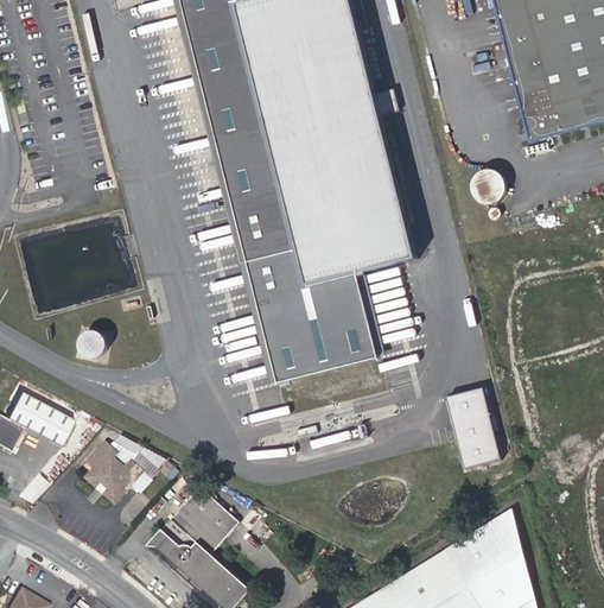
[(178,0),(197,71),(248,266),(281,391),(381,365),(360,282),(419,266),(392,162),(409,157),(393,95),(375,100),(348,0),(178,0)]
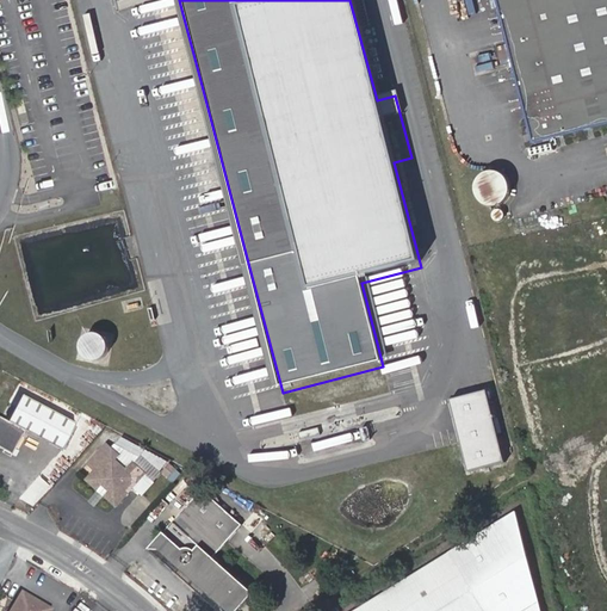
[(606,0),(494,0),(531,144),(606,124),(606,0)]
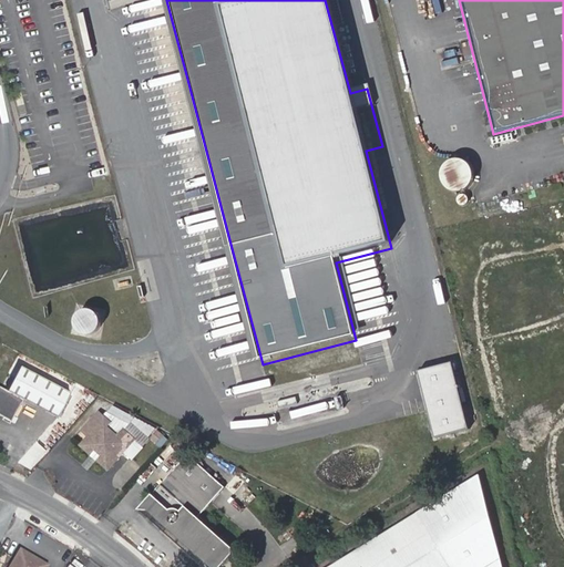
[(439,169),(438,173),(438,177),(439,181),(440,184),(443,187),(447,189),(450,191),(453,192),(458,192),(461,189),(464,188),(468,185),(469,182),(470,178),(470,174),(470,171),(468,166),(465,164),(462,162),(459,160),(454,160),(451,160),(447,161),(443,163),(441,166),(439,169)]
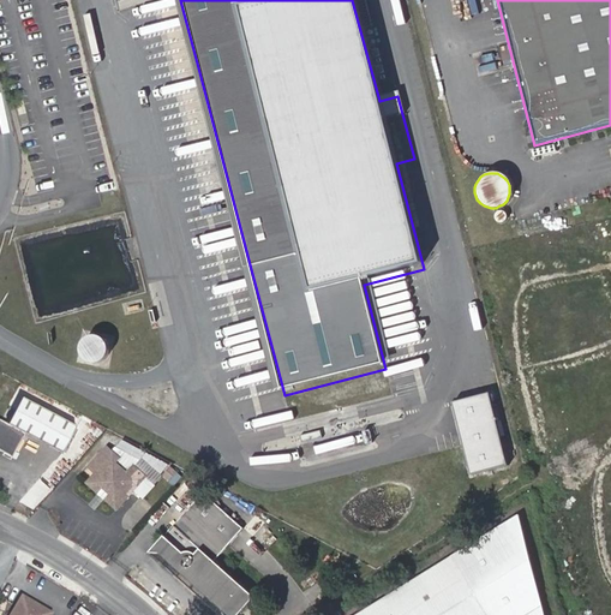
[(106,356),(106,350),(106,345),(102,340),(99,338),(94,335),(88,336),(83,339),(81,341),(79,345),(78,350),(79,354),(82,359),(87,363),(91,364),(95,364),(99,363),(102,359),(106,356)]
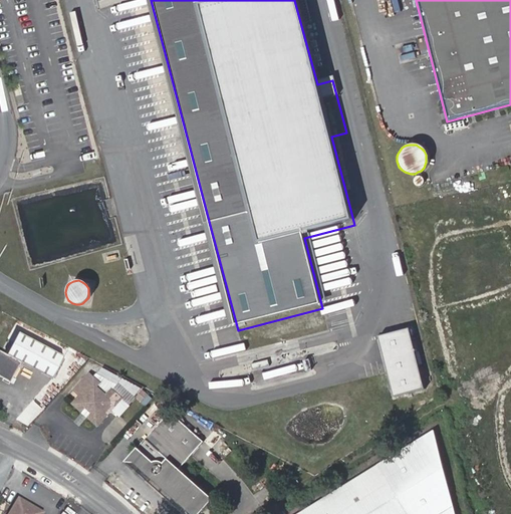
[(429,387),(416,326),(386,332),(399,394),(429,387)]
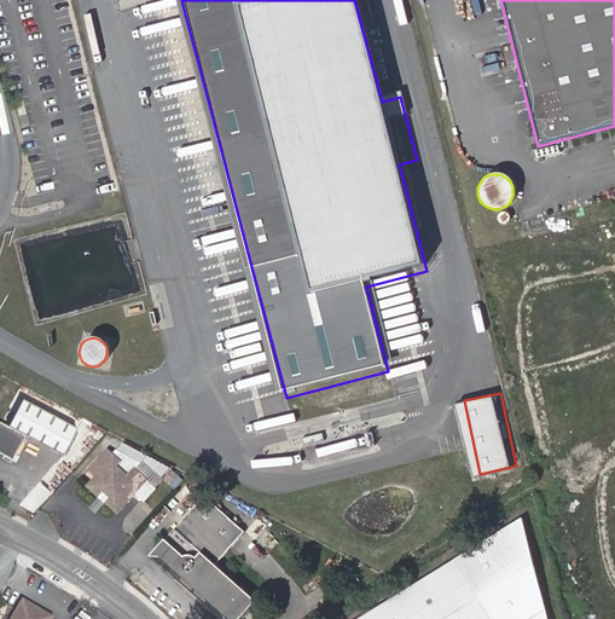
[(59,458),(73,433),(19,404),(5,429),(0,427),(0,456),(10,462),(22,440),(59,458)]
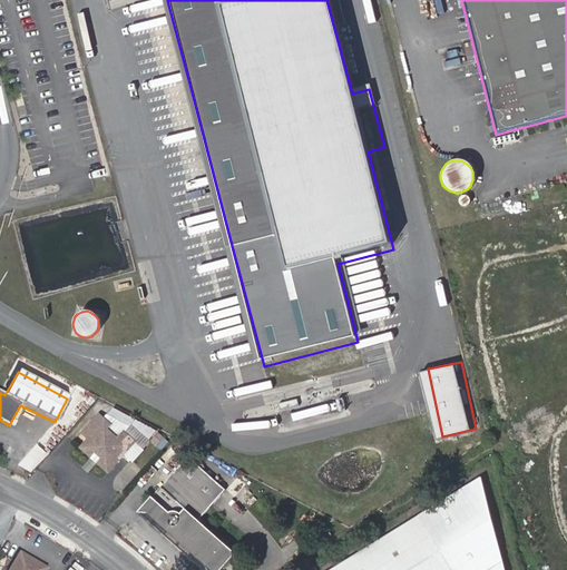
[(78,434),(80,436),(96,419),(94,416),(78,434)]
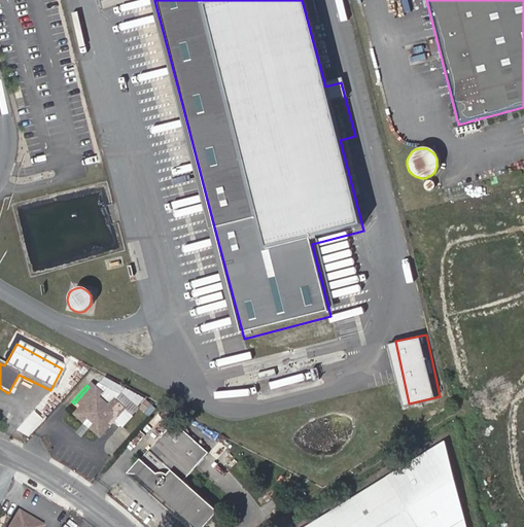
[(95,392),(89,387),(74,403),(78,408),(75,412),(83,419),(86,419),(89,421),(91,424),(92,427),(101,434),(121,409),(113,400),(106,408),(92,395),(95,392)]
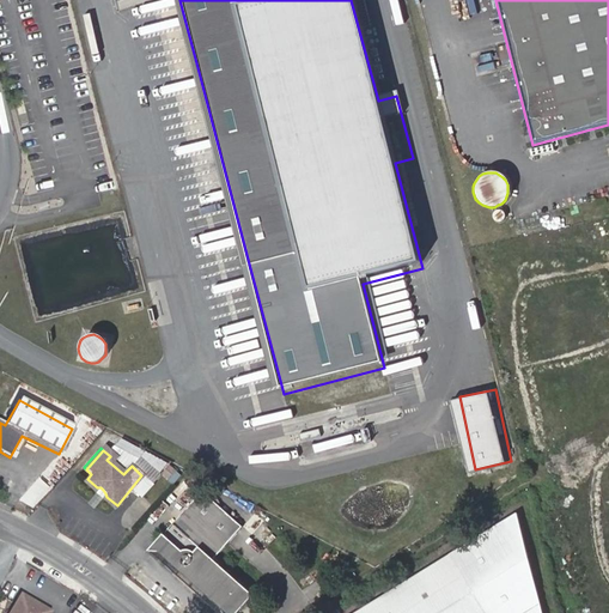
[(95,491),(97,487),(87,479),(84,484),(95,491)]
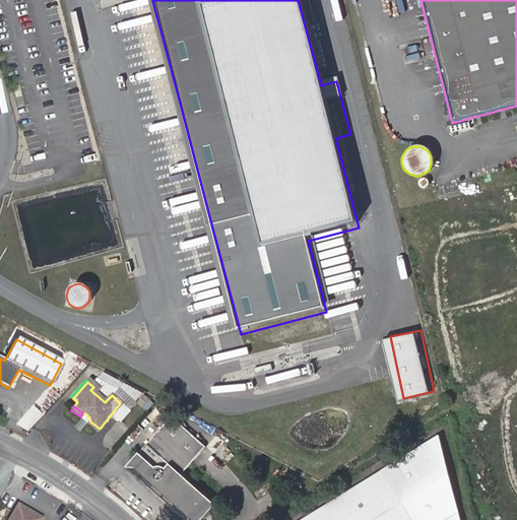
[(153,485),(191,519),(200,519),(214,505),(183,473),(206,447),(173,417),(128,468),(143,468),(153,468),(157,471),(156,474),(156,476),(156,479),(153,485)]
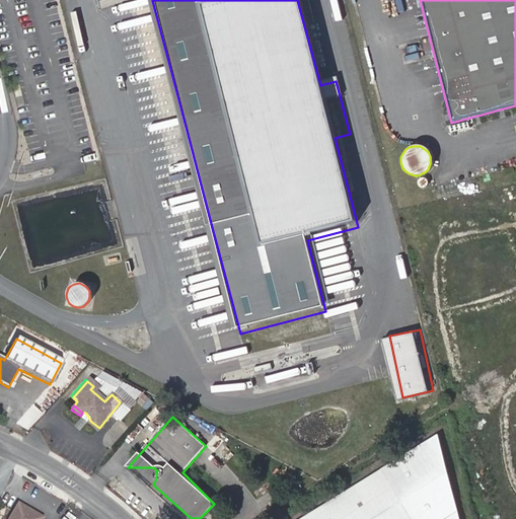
[(97,430),(99,428),(90,421),(88,424),(97,430)]
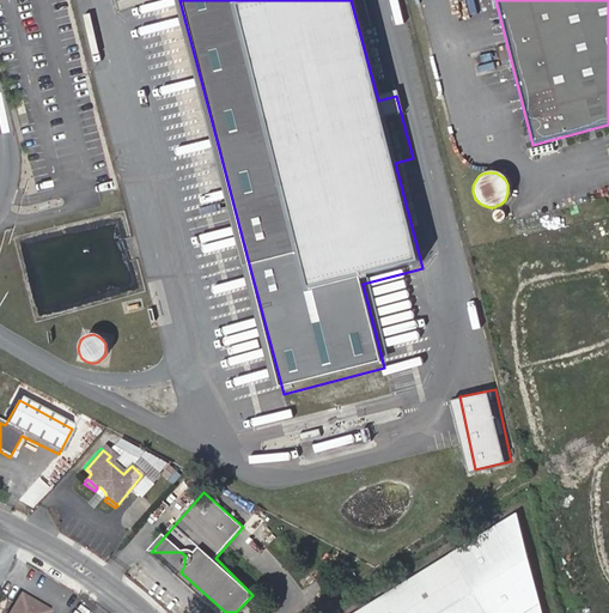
[(220,612),(225,612),(181,572),(184,565),(184,562),(184,559),(186,556),(181,552),(169,552),(151,552),(177,574),(220,612)]
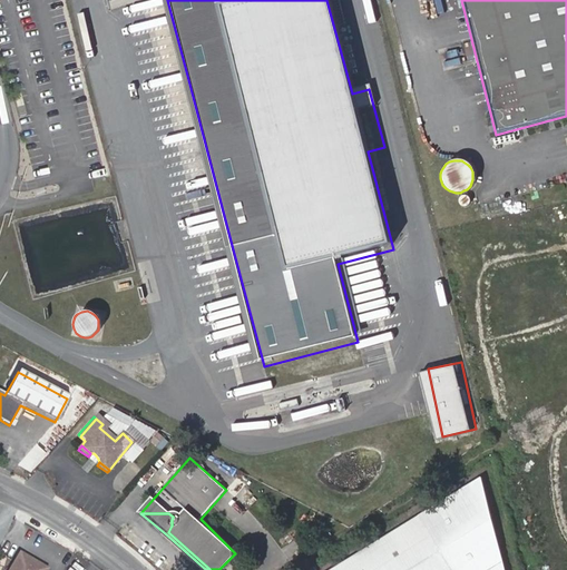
[(447,569),(413,517),(328,569),(447,569)]
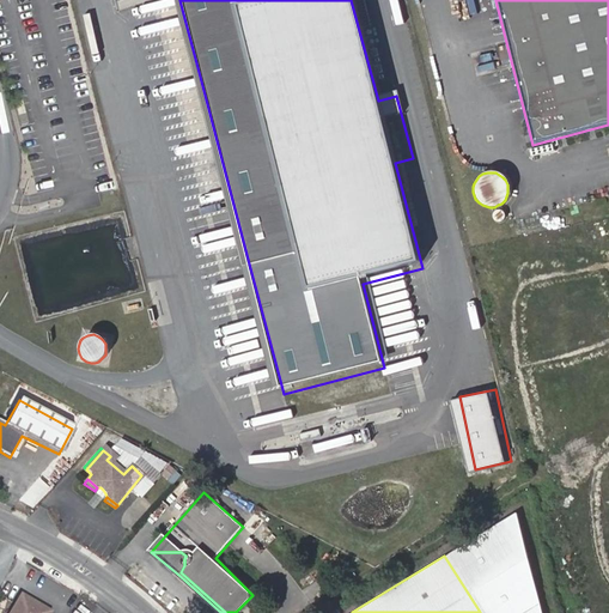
[(46,612),(47,611),(18,594),(6,612),(46,612)]
